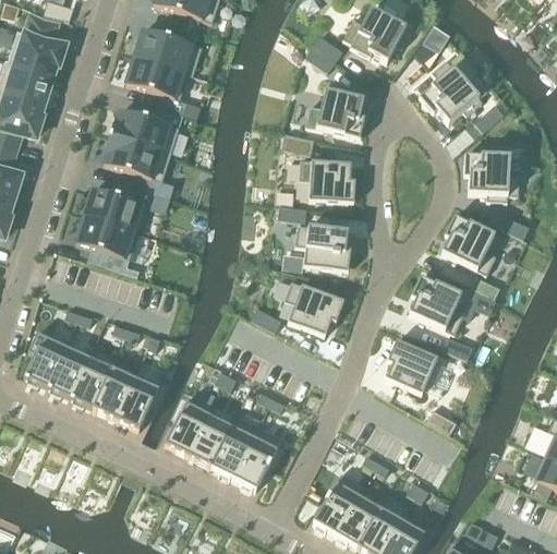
[(156,0),(154,7),(185,16),(181,29),(195,34),(200,21),(213,25),(220,0),(156,0)]
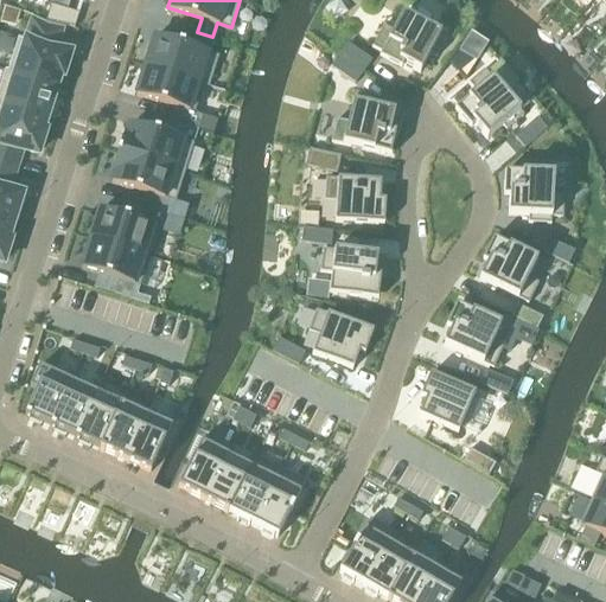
[(51,1),(48,15),(76,25),(80,11),(51,1)]
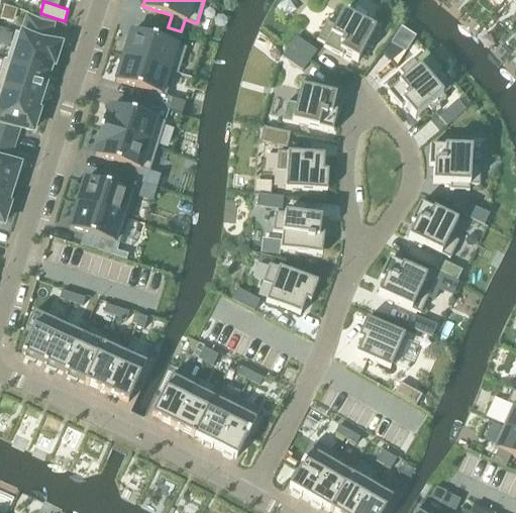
[(327,19),(317,37),(326,42),(323,46),(342,57),(344,53),(358,60),(367,44),(372,46),(381,29),(343,9),(335,24),(327,19)]
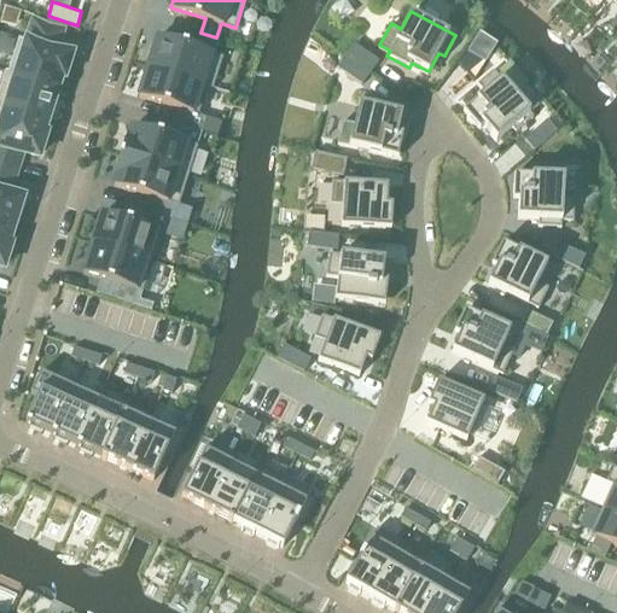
[(9,68),(9,69),(58,85),(62,73),(65,74),(73,52),(57,47),(63,27),(34,17),(28,38),(19,35),(9,68)]
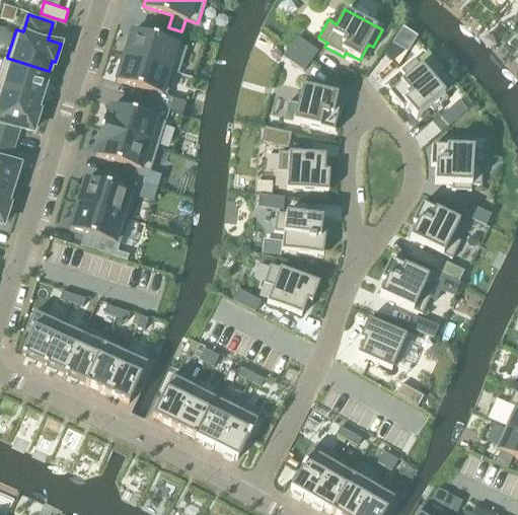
[(125,49),(123,54),(175,70),(174,71),(179,72),(188,46),(178,43),(181,31),(168,27),(165,39),(134,28),(131,38),(129,38),(126,49),(125,49)]
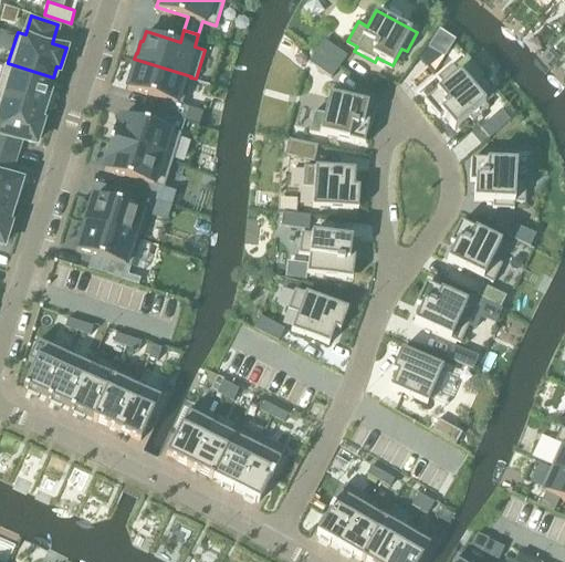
[(325,38),(317,49),(339,64),(347,53),(325,38)]
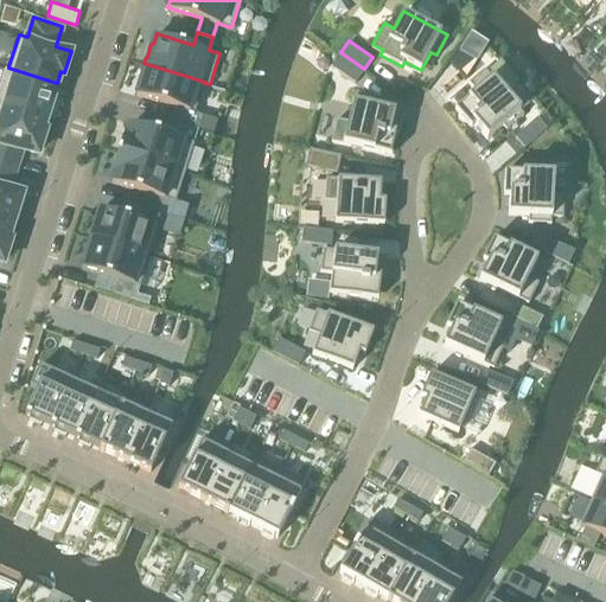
[(340,52),(332,64),(356,81),(364,69),(340,52)]
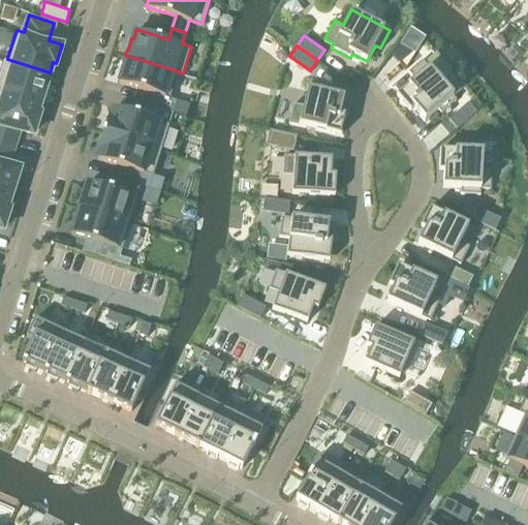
[(123,71),(120,81),(152,91),(148,103),(161,107),(165,95),(171,97),(178,72),(179,71),(125,55),(124,60),(121,71),(123,71)]
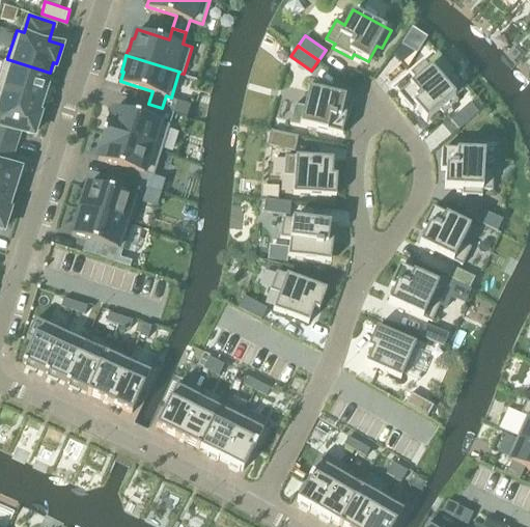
[(5,57),(0,74),(0,89),(1,88),(40,102),(50,73),(7,59),(7,58),(5,57)]
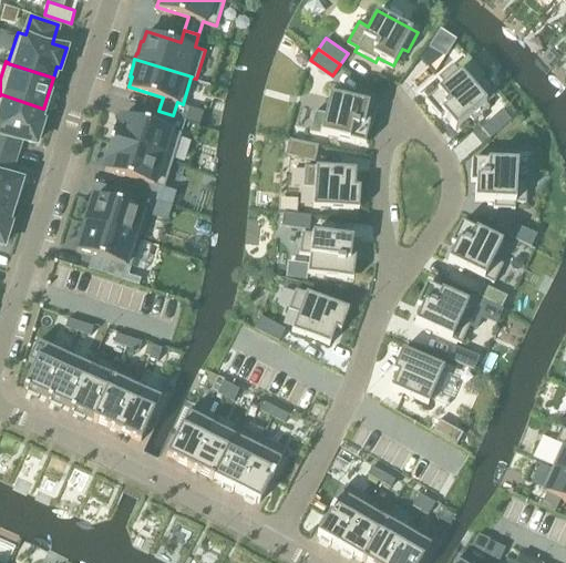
[(430,96),(425,101),(441,119),(444,114),(455,128),(470,115),(474,120),(489,106),(490,105),(486,101),(494,94),(481,78),(472,85),(453,62),(439,75),(445,83),(430,96)]
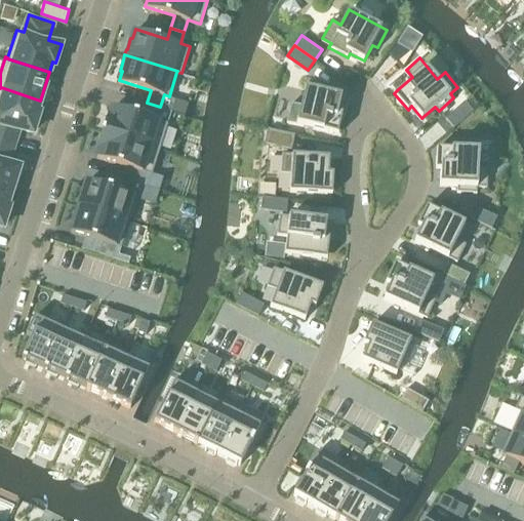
[(291,102),(287,120),(333,131),(338,132),(344,112),(338,111),(341,95),(325,91),(326,86),(307,81),(301,104),(291,102)]
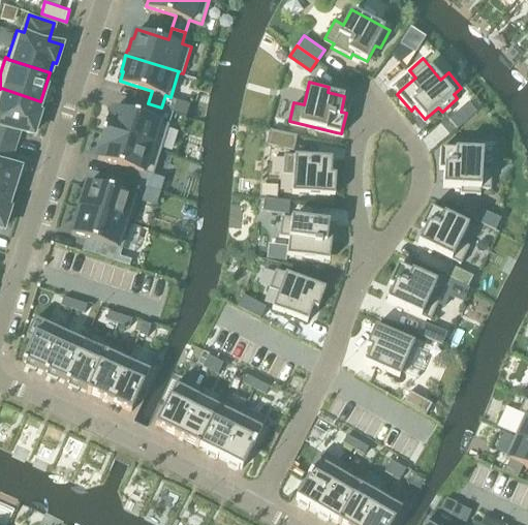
[(0,141),(16,146),(21,127),(34,131),(40,113),(37,112),(40,101),(1,88),(0,89),(0,90),(0,141)]
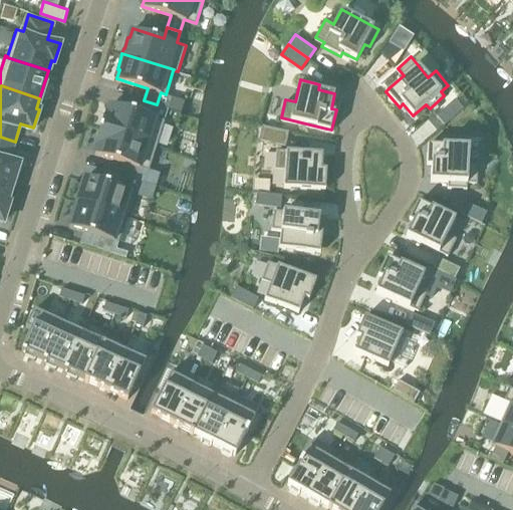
[(456,97),(437,113),(445,122),(464,106),(456,97)]
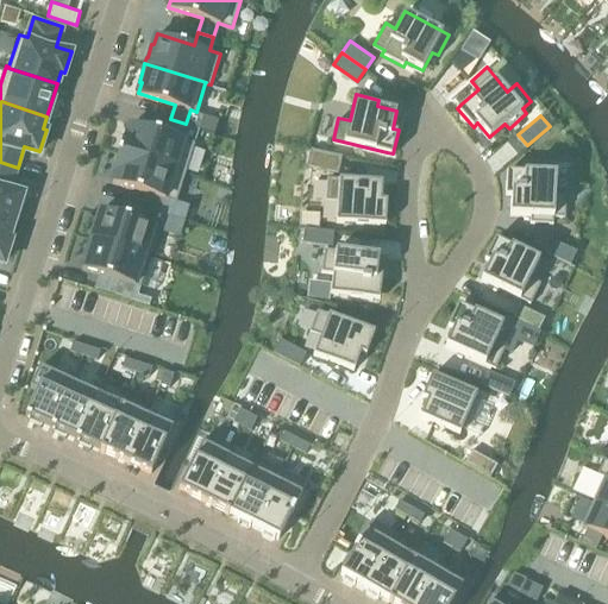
[(126,131),(120,150),(186,171),(195,142),(182,137),(186,124),(170,119),(167,132),(132,121),(129,132),(126,131)]
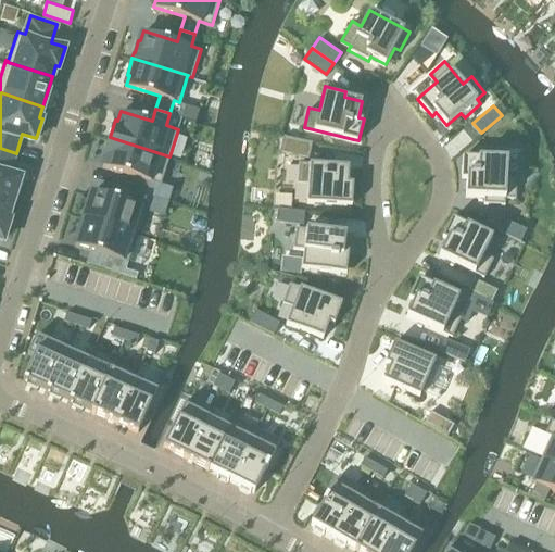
[(284,135),(280,150),(310,157),(313,140),(284,135)]
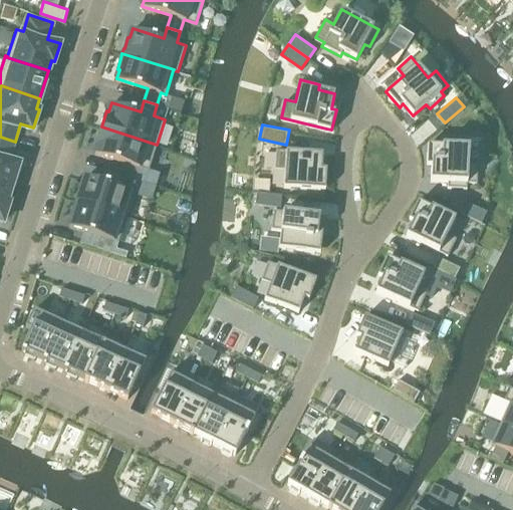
[(98,144),(95,153),(124,162),(120,174),(134,178),(138,166),(149,170),(157,145),(101,126),(95,144),(98,144)]
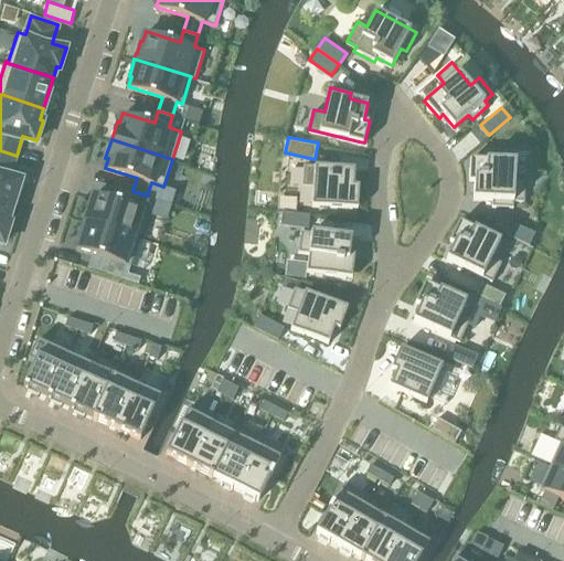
[(470,157),(469,180),(475,181),(474,198),(492,199),(492,205),(513,207),(513,200),(524,201),(525,179),(515,179),(517,149),(497,148),(497,159),(476,158),(470,157)]
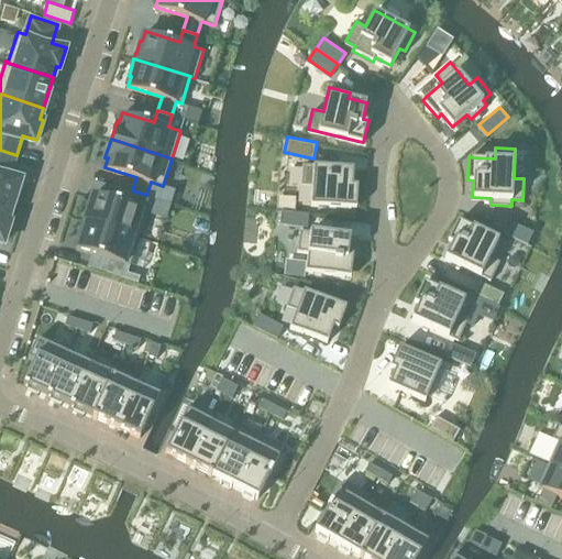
[(0,206),(11,209),(21,178),(10,175),(17,155),(0,150),(0,206)]
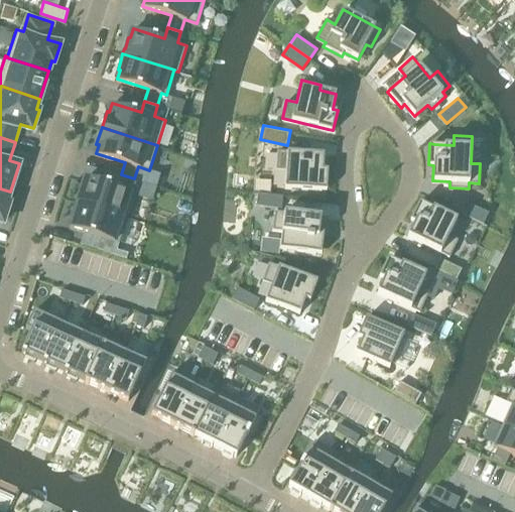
[(278,149),(276,168),(286,169),(285,186),(322,188),(327,189),(329,168),(324,167),(325,152),(278,149)]
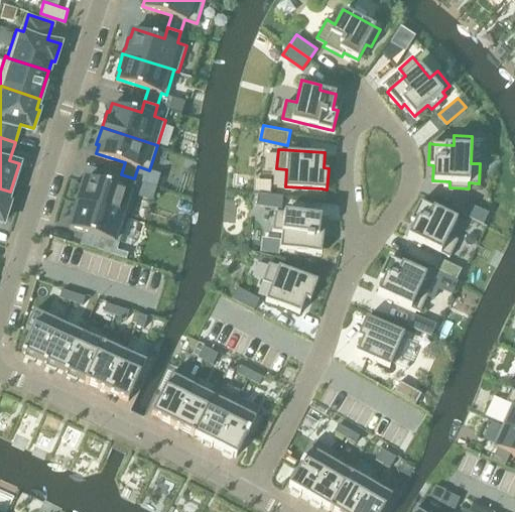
[(78,196),(76,201),(127,217),(135,192),(131,189),(134,178),(121,174),(117,185),(86,175),(84,184),(82,184),(78,196)]
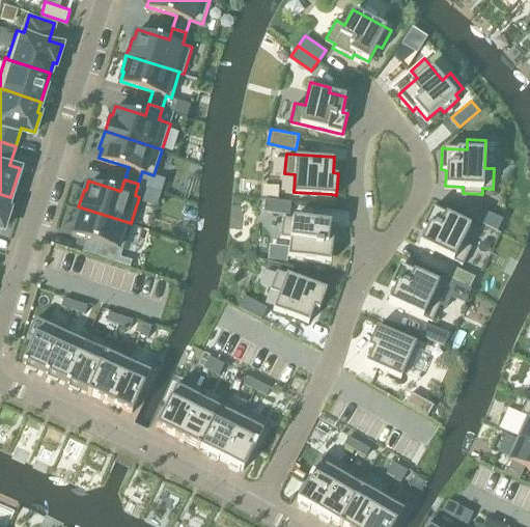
[(0,226),(3,227),(9,209),(7,207),(10,197),(0,194),(0,226)]
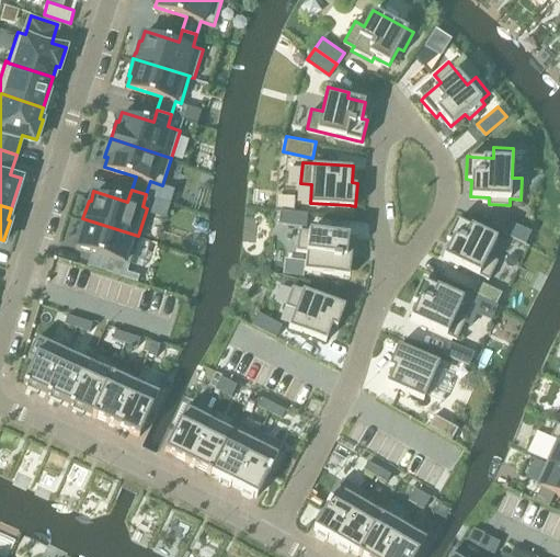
[(281,208),(280,222),(306,225),(308,212),(281,208)]
